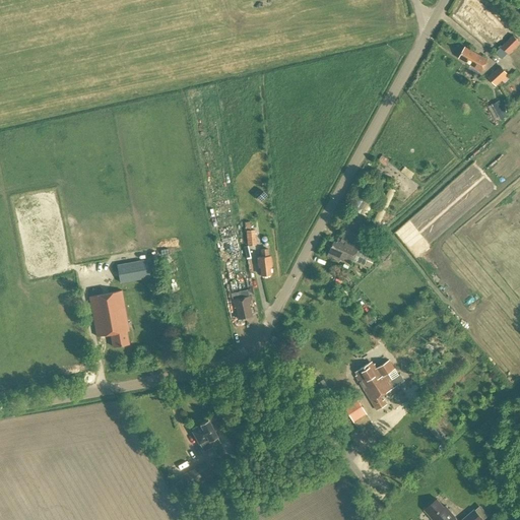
[(503,59),(508,54),(509,55),(519,44),(513,36),(496,52),(503,59)]
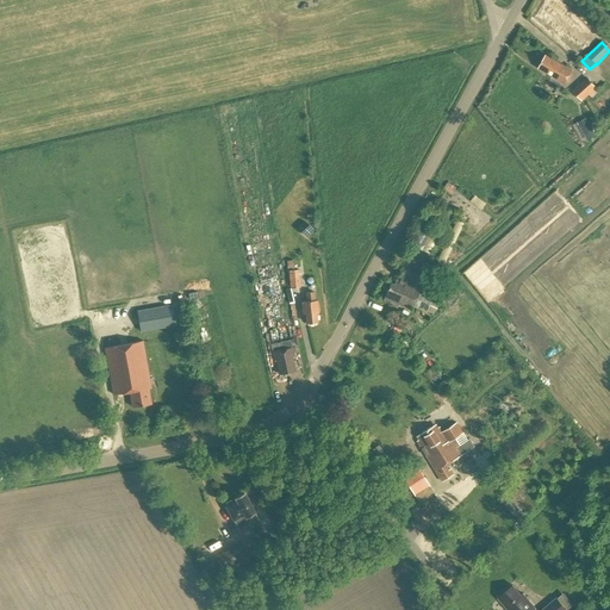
[(565,85),(572,72),(546,56),(539,68),(553,76),(552,78),(565,85)]
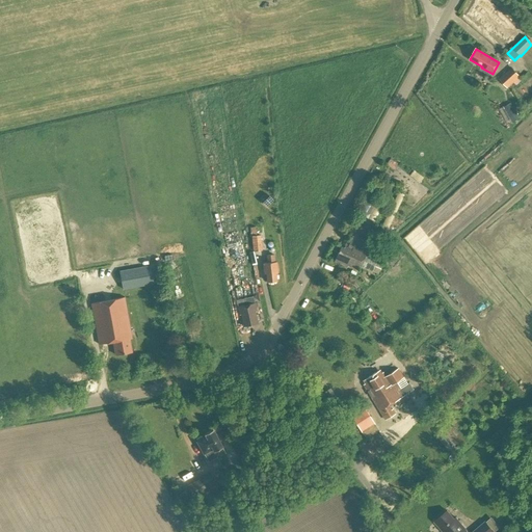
[(512,68),(500,79),(508,87),(521,76),(512,68)]
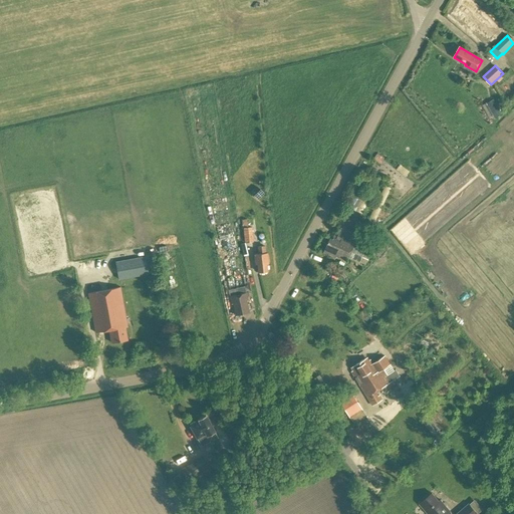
[(253,195),(257,200),(264,194),(260,189),(253,195)]
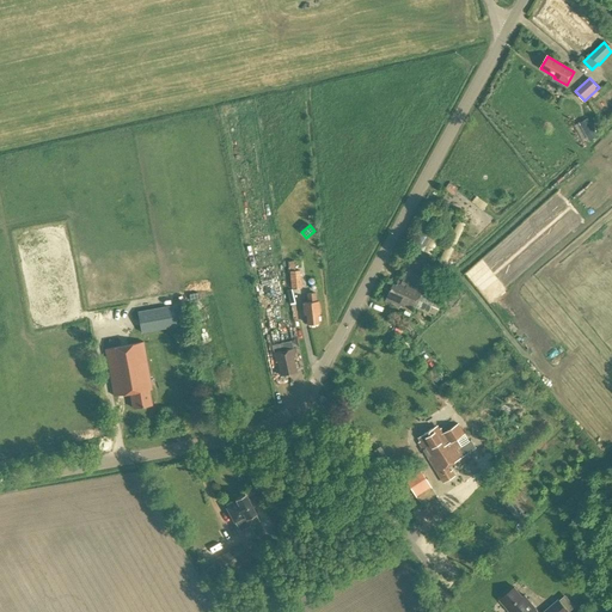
[(429,238),(418,232),(412,245),(423,251),(429,238)]
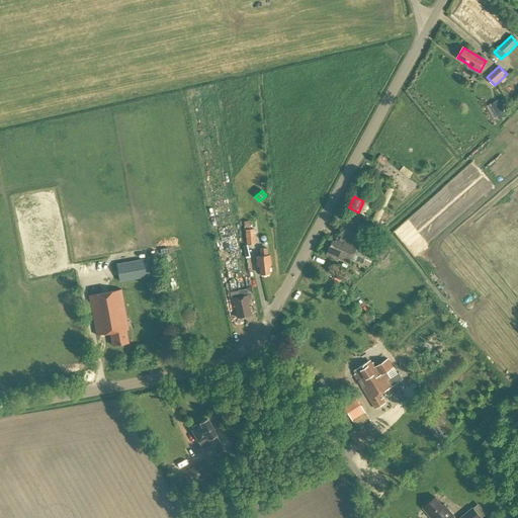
[(365,200),(361,212),(367,214),(371,202),(365,200)]
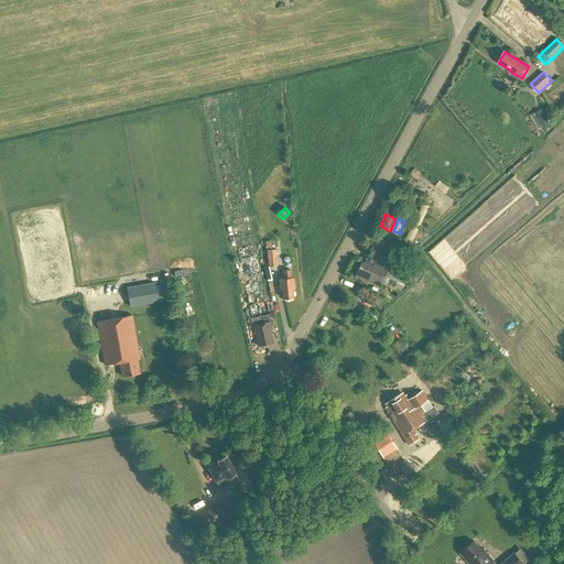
[(379,237),(370,256),(388,262),(392,253),(394,253),(398,246),(379,237)]
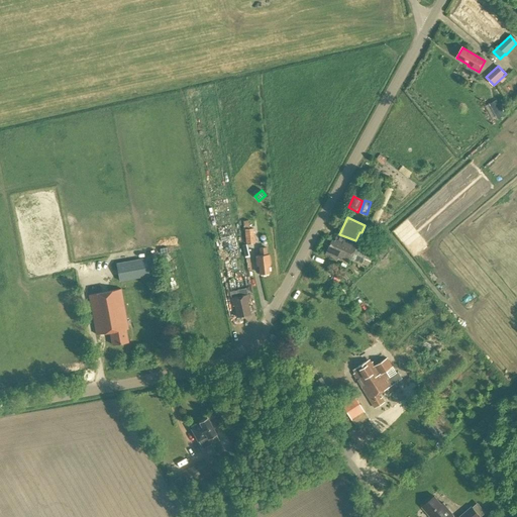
[(247,243),(256,242),(255,227),(246,228),(247,243)]
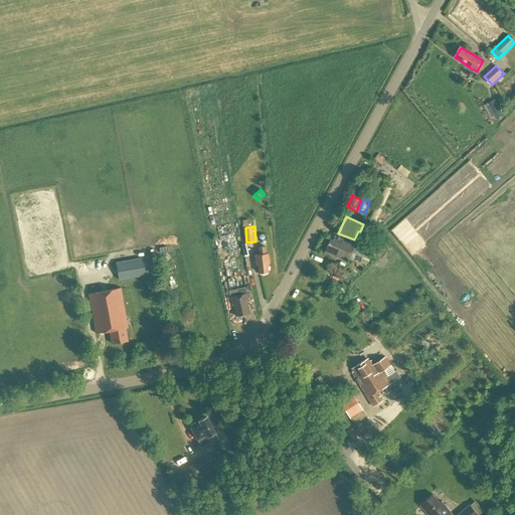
[(330,239),(324,254),(334,260),(336,255),(348,261),(355,245),(342,239),(341,242),(334,239),(333,241),(330,239)]
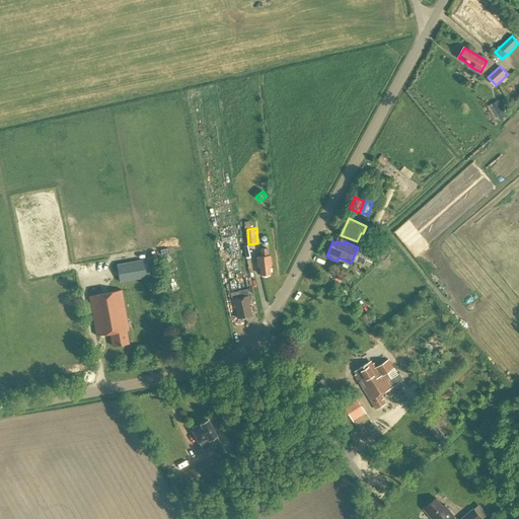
[(374,257),(368,254),(357,250),(353,260),(353,261),(369,268),(374,257)]
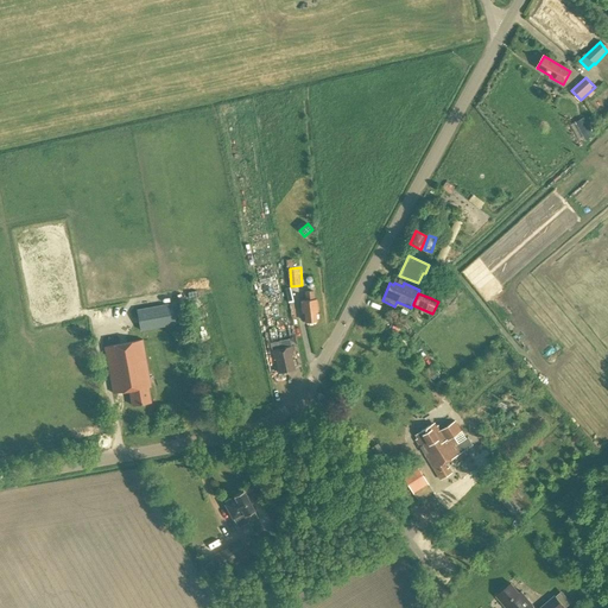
[(304,312),(305,323),(316,322),(315,312),(317,311),(316,301),(314,301),(306,302),(301,302),(302,312),(304,312)]
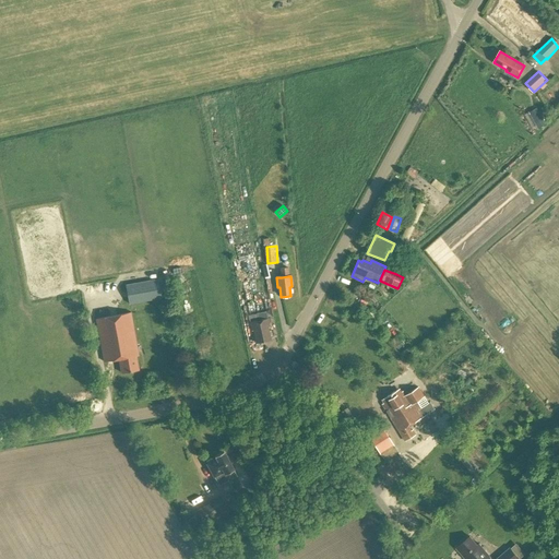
[(157,280),(126,285),(129,305),(162,298),(157,280)]
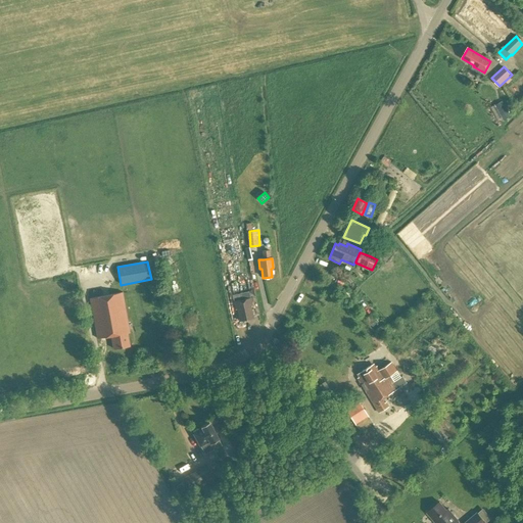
[(129,333),(122,292),(90,298),(97,339),(110,336),(113,347),(130,344),(128,333),(129,333)]
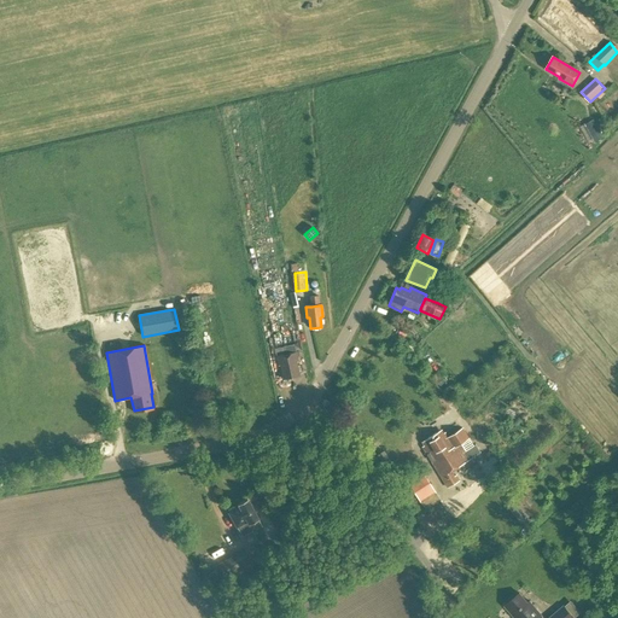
[(278,366),(280,366),(284,379),(299,375),(296,362),(297,362),(293,345),(274,350),(278,366)]
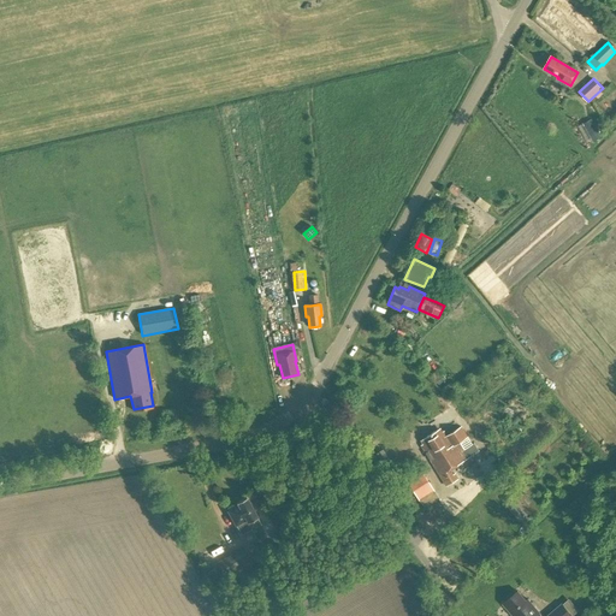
[(467,437),(461,426),(446,434),(444,431),(442,432),(439,428),(420,440),(422,444),(420,445),(445,486),(457,478),(455,473),(452,474),(449,469),(479,451),(474,443),(462,450),(458,443),(467,437)]
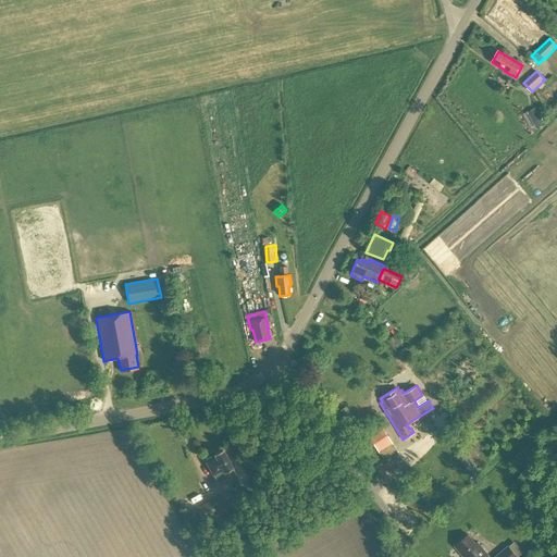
[(396,450),(381,426),(368,436),(382,459),(396,450)]
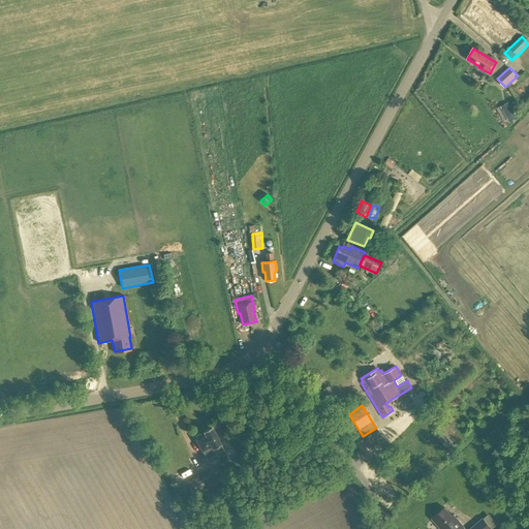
[(204,432),(195,436),(208,460),(217,455),(221,464),(229,460),(213,427),(212,428),(204,432)]
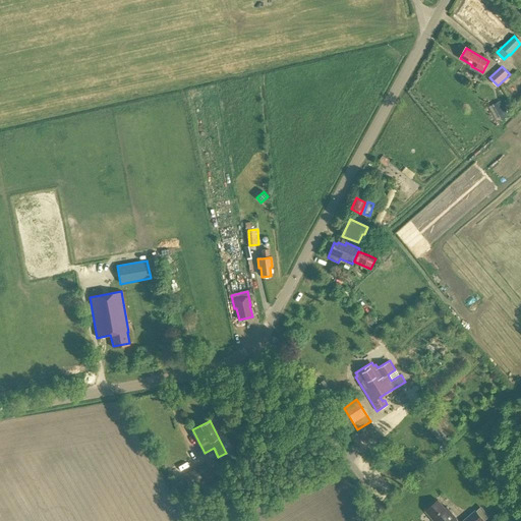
[(178,464),(187,461),(184,452),(175,455),(178,464)]
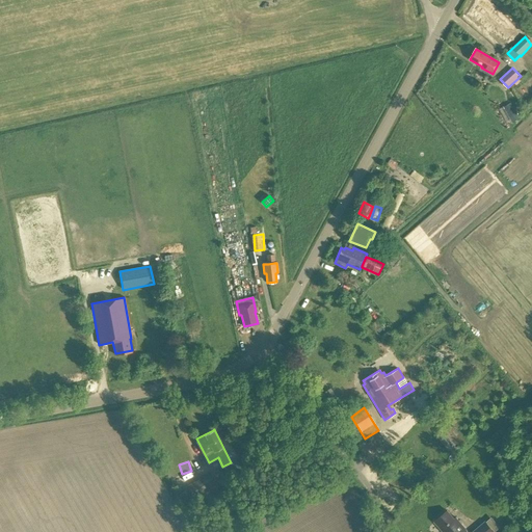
[(211,472),(183,486),(189,498),(217,483),(211,472)]
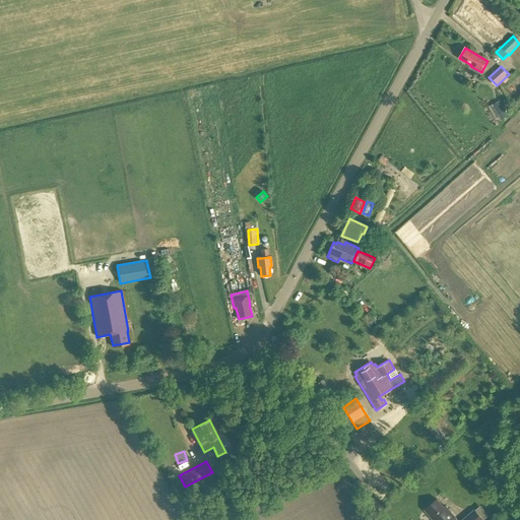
[(437,499),(425,509),(433,519),(452,519),(455,517),(445,505),(444,507),(437,499)]
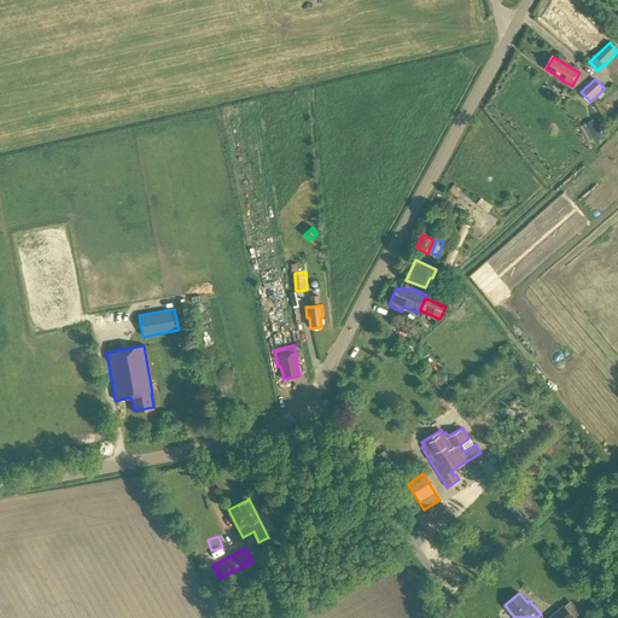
[(581,612),(571,600),(565,605),(564,604),(547,617),(575,617),(581,612)]
